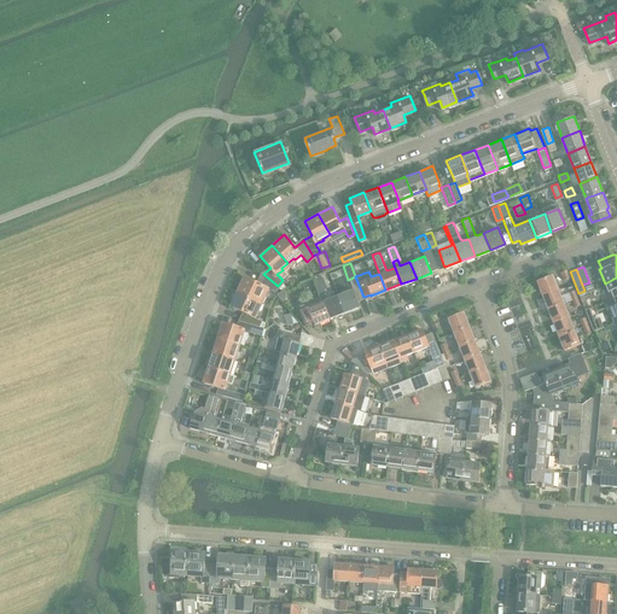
[(244,276),(237,291),(258,300),(262,292),(265,293),(267,286),(274,290),(278,286),(263,274),(258,284),(244,276)]
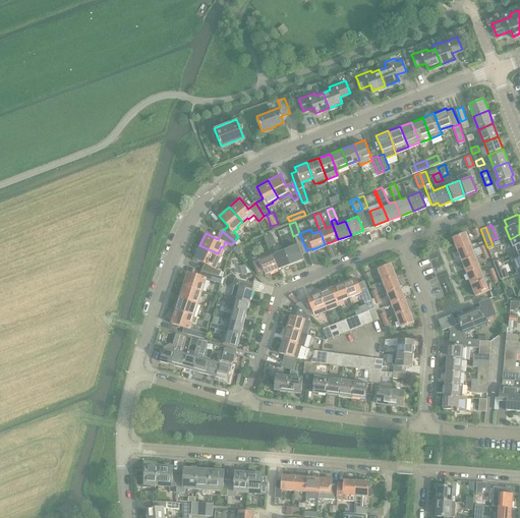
[(451,236),(456,247),(469,242),(465,231),(451,236)]
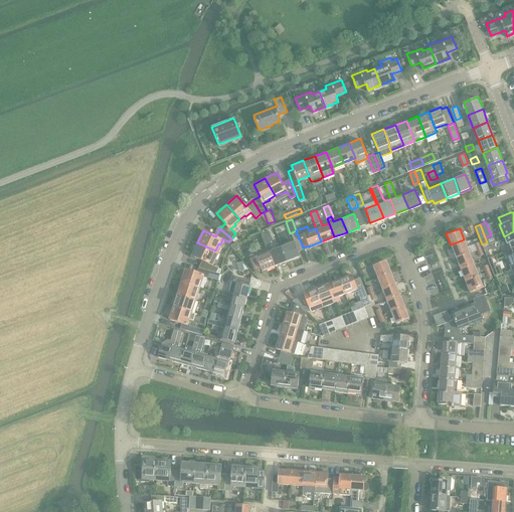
[(266,243),(272,240),(268,229),(261,231),(266,243)]
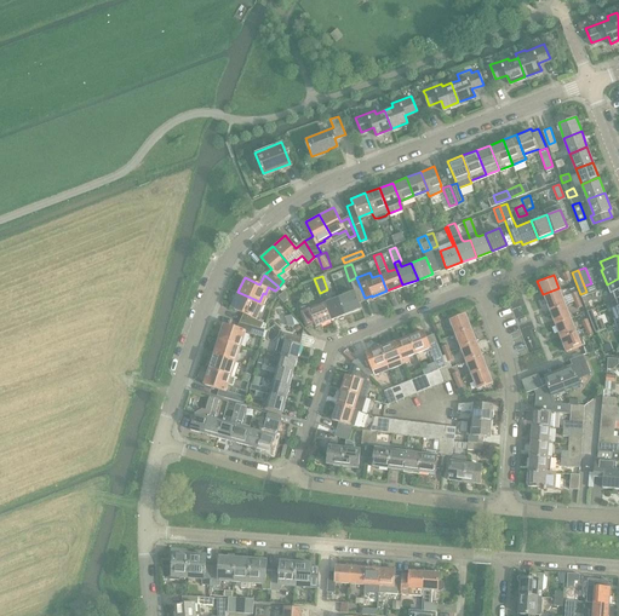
[(618,278),(607,285),(609,292),(612,291),(614,298),(618,295),(618,278)]
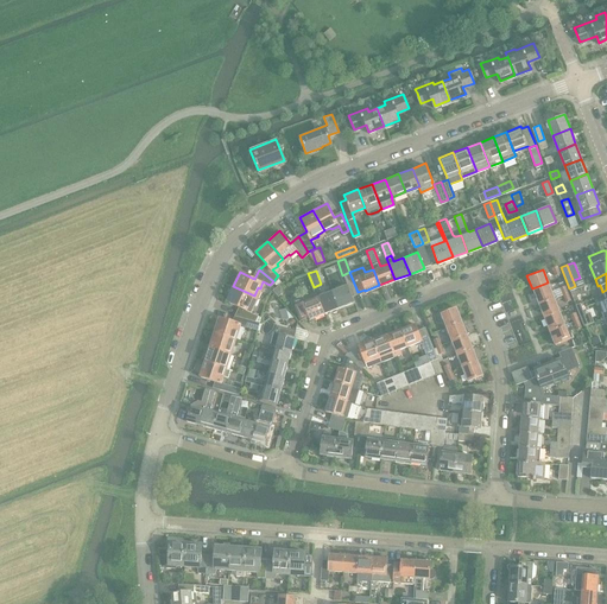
[(532,288),(537,303),(554,296),(548,283),(532,288)]
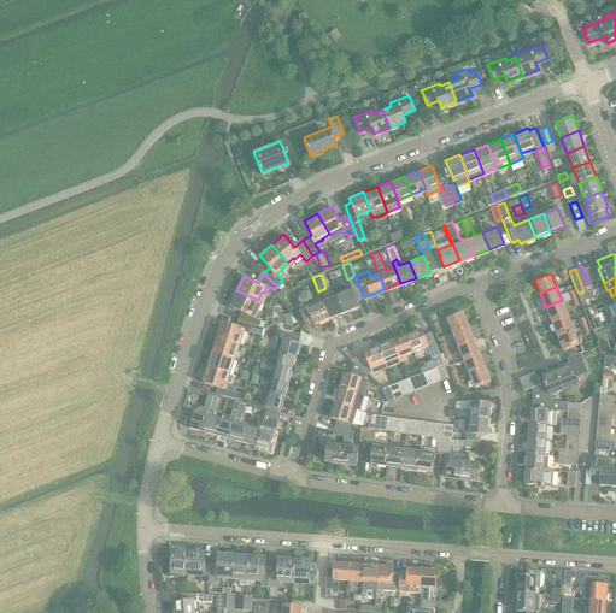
[(352,288),(336,294),(344,311),(358,305),(352,288)]
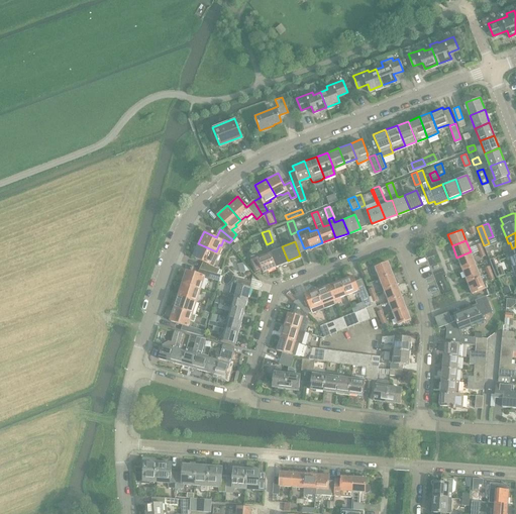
[(202,268),(204,269),(216,272),(218,267),(212,264),(215,258),(214,257),(216,251),(198,243),(193,255),(205,261),(202,268)]
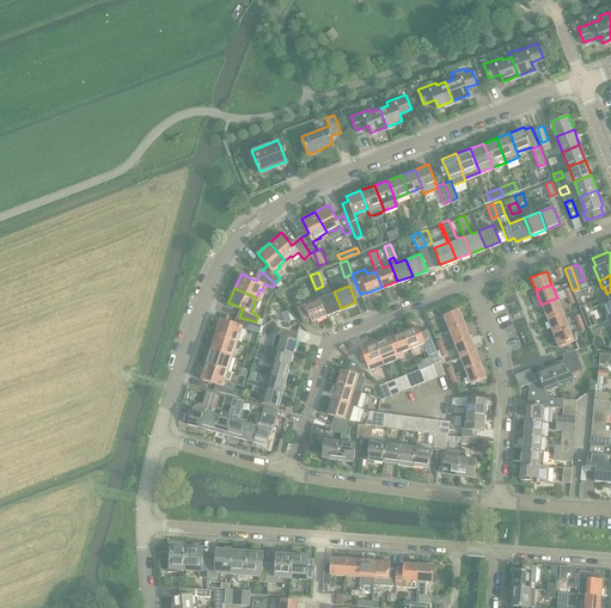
[(327,314),(341,308),(334,292),(319,298),(325,314),(327,314)]
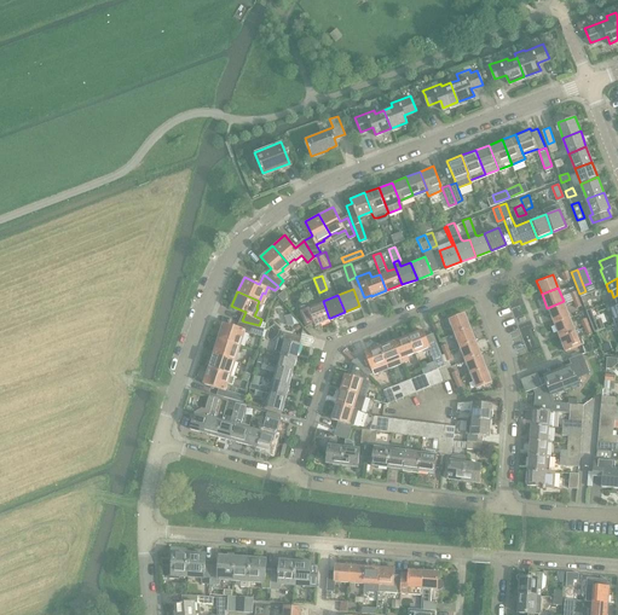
[(537,346),(532,329),(524,331),(519,314),(524,312),(518,295),(510,296),(526,348),(537,346)]
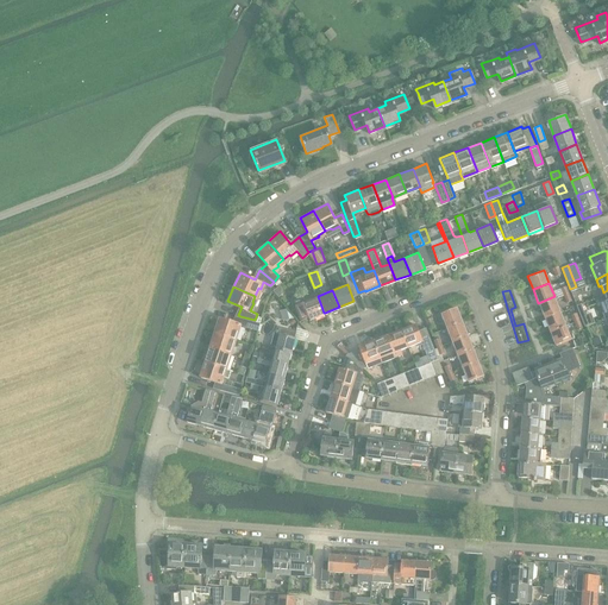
[(324,313),(318,296),(315,291),(306,295),(306,294),(293,300),(301,319),(308,316),(309,319),(324,313)]
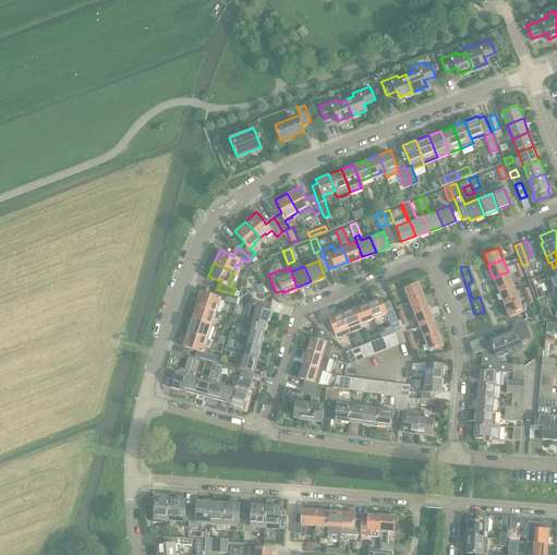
[(493,278),(498,290),(512,285),(508,272),(493,278)]
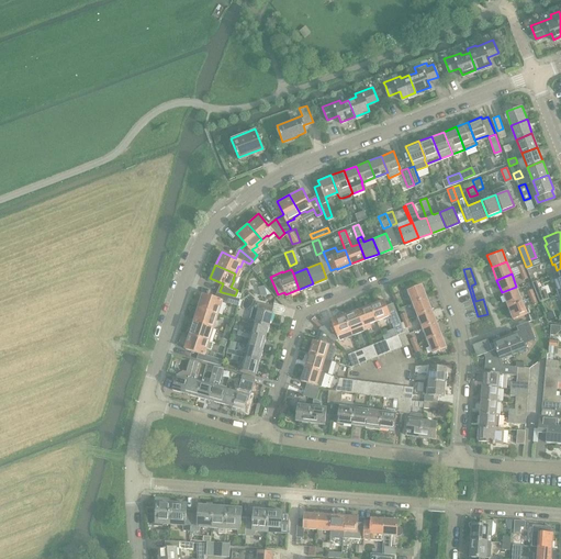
[(405,289),(411,301),(425,295),(421,282),(405,289)]
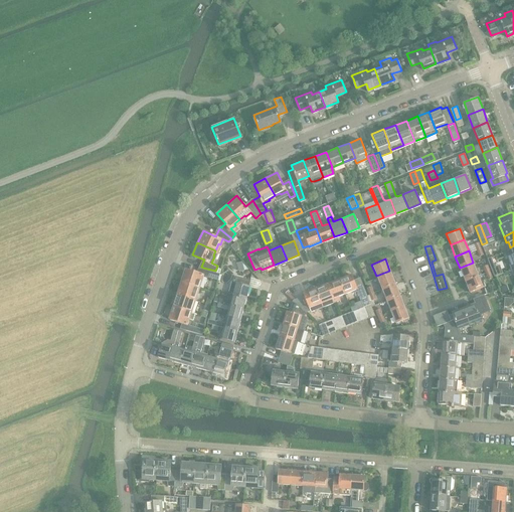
[(241,260),(236,262),(238,269),(247,267),(241,260)]
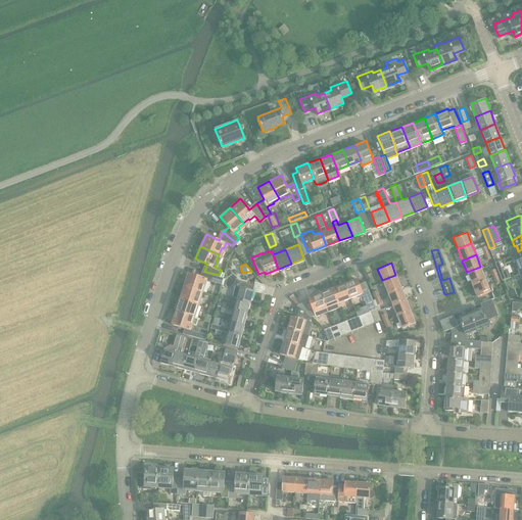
[(467,272),(471,283),(485,278),(480,267),(467,272)]
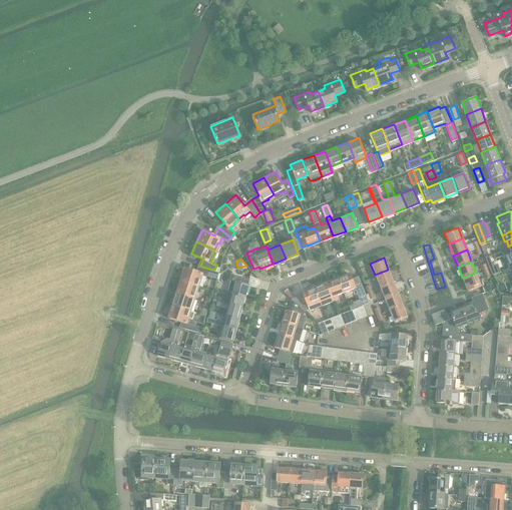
[(497,262),(488,266),(491,274),(500,271),(497,262)]
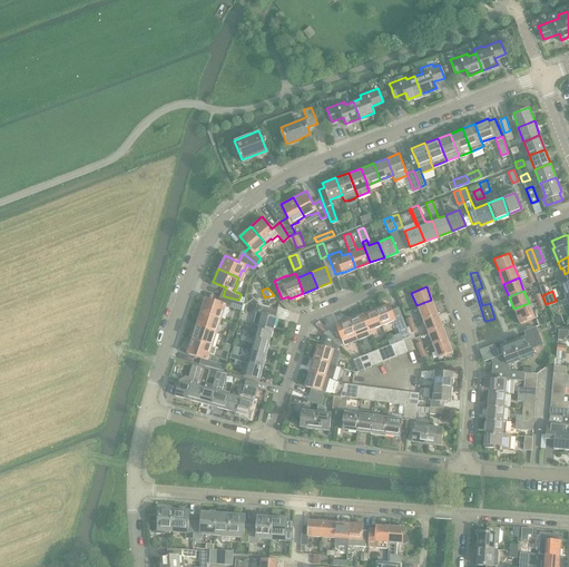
[(205,296),(200,311),(221,318),(225,304),(241,308),(243,301),(238,300),(225,296),(223,302),(205,296)]
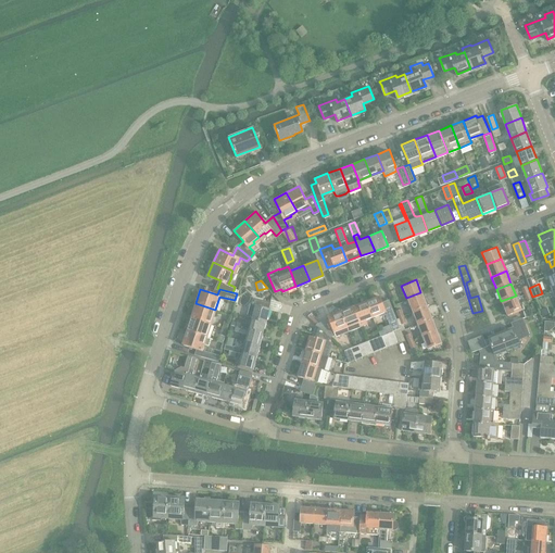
[(420,292),(406,298),(411,310),(426,304),(425,303),(427,302),(425,297),(423,298),(420,292)]
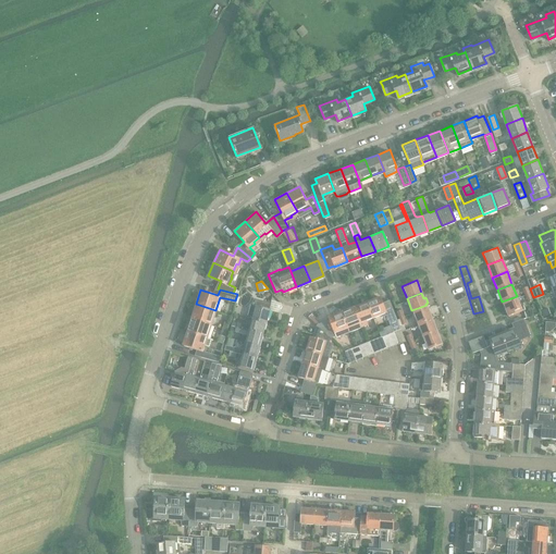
[(380,295),(367,300),(373,316),(382,312),(384,311),(385,317),(391,331),(394,330),(400,327),(395,314),(390,298),(382,302),(382,299),(380,295)]
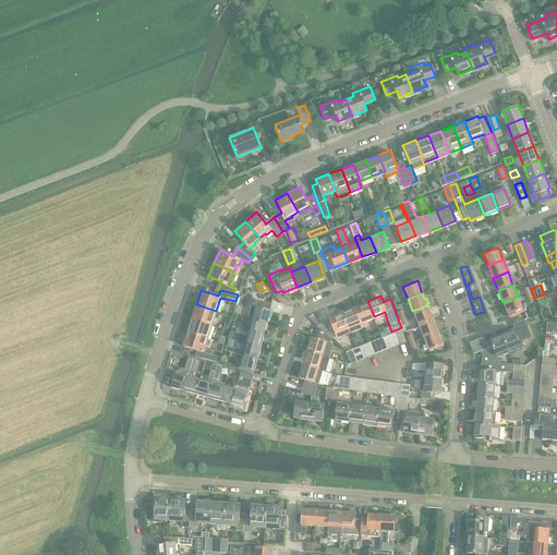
[(522,309),(525,308),(523,301),(520,303),(518,297),(503,302),(508,314),(522,309)]
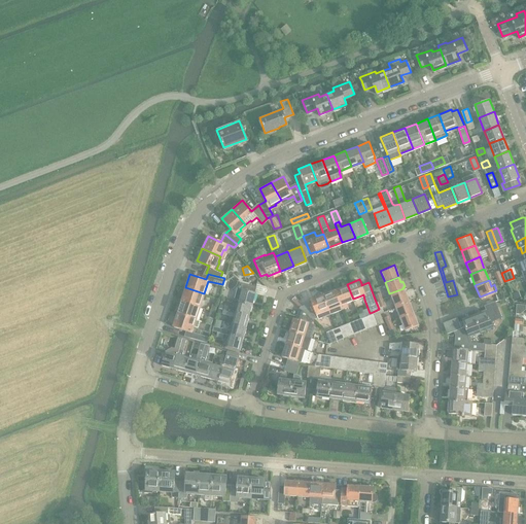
[(234,299),(239,300),(252,303),(255,291),(254,291),(255,285),(241,281),(240,287),(237,286),(234,299)]
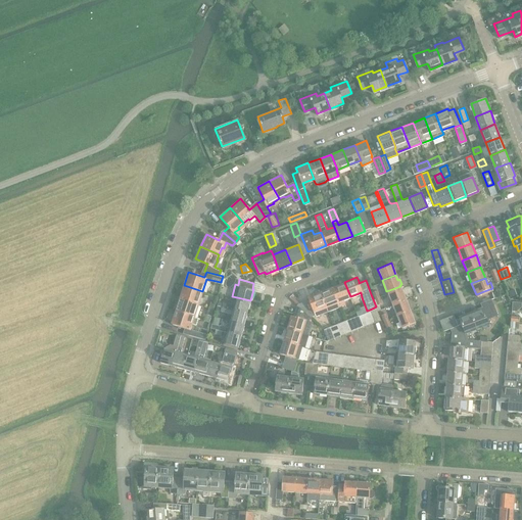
[(344,282),(333,286),(340,304),(345,303),(343,299),(350,296),(344,282)]
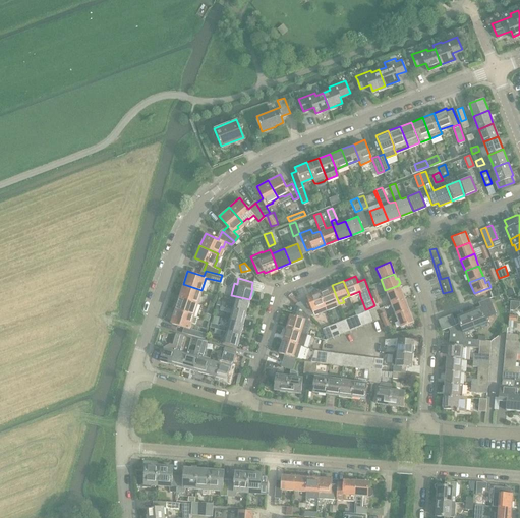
[(183,284),(179,296),(197,302),(201,290),(183,284)]
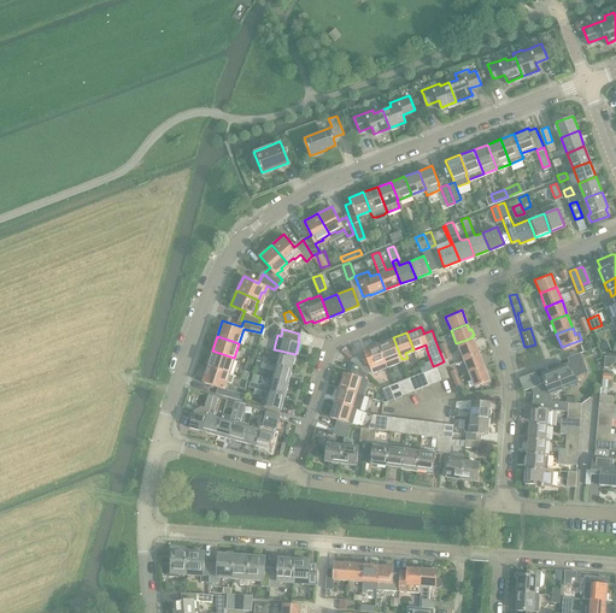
[(402,359),(393,337),(379,343),(387,365),(402,359)]
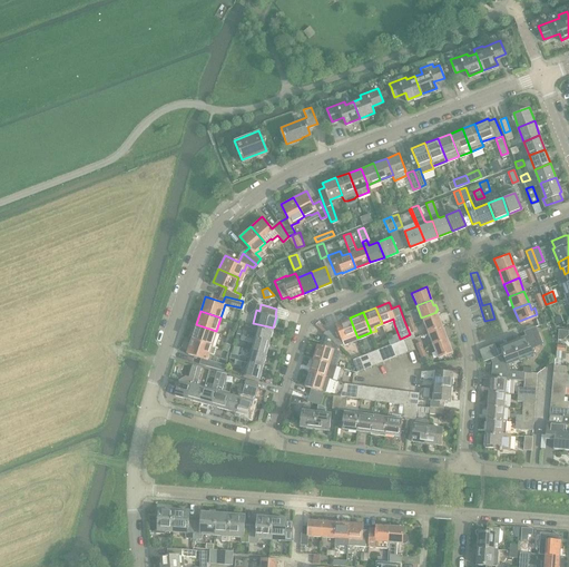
[(421,318),(427,330),(441,324),(437,312),(421,318)]
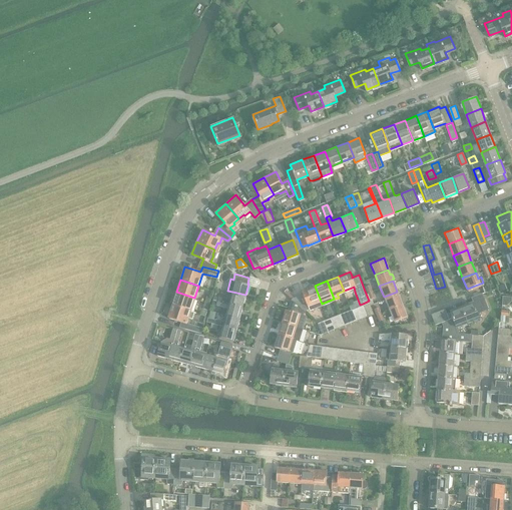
[(310,309),(321,304),(322,304),(315,286),(302,291),(304,296),(294,300),(304,310),(309,308),(310,309)]
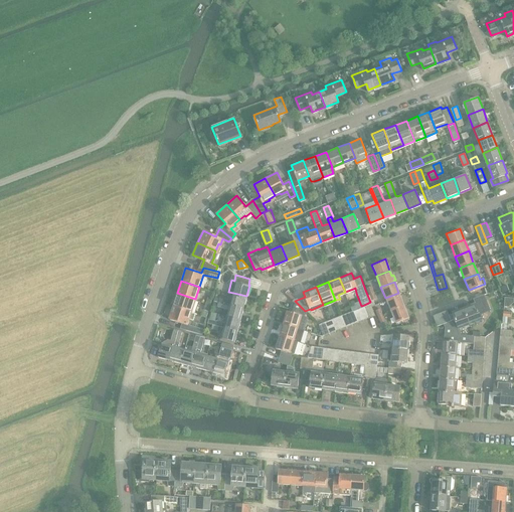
[(177,293),(173,305),(191,311),(195,299),(177,293)]
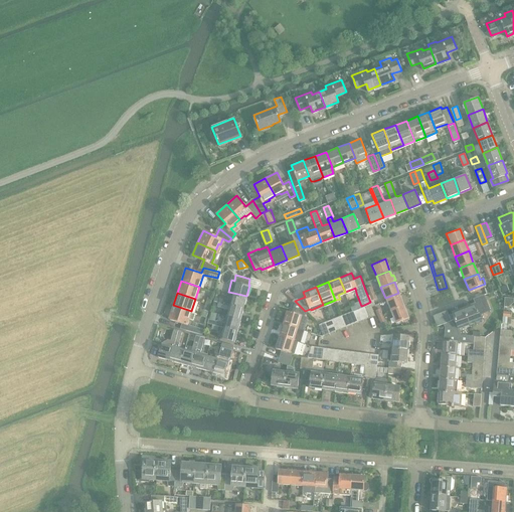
[(218,297),(217,300),(243,308),(246,296),(233,293),(231,300),(218,297)]
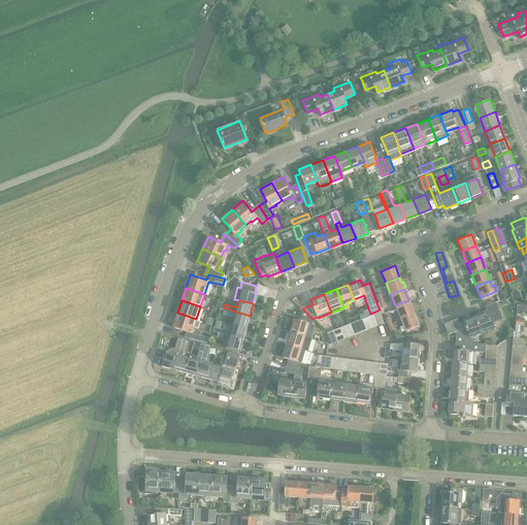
[(395,305),(399,318),(414,312),(408,300),(395,305)]
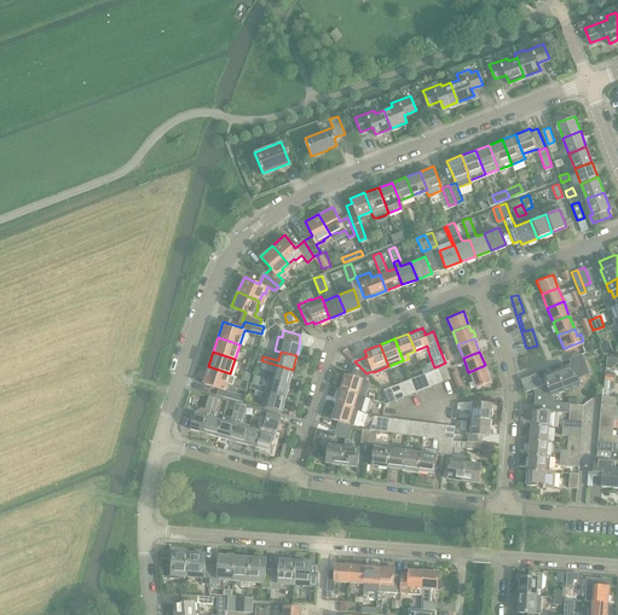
[(571,363),(556,369),(564,388),(578,383),(576,375),(589,370),(582,352),(570,357),(571,363)]
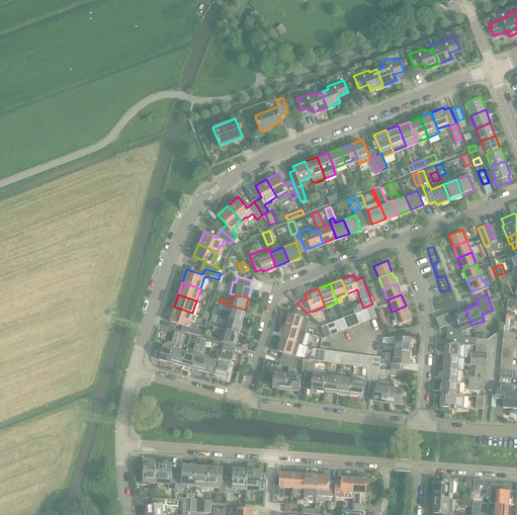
[(230,310),(229,317),(242,321),(245,310),(219,302),(218,307),(230,310)]
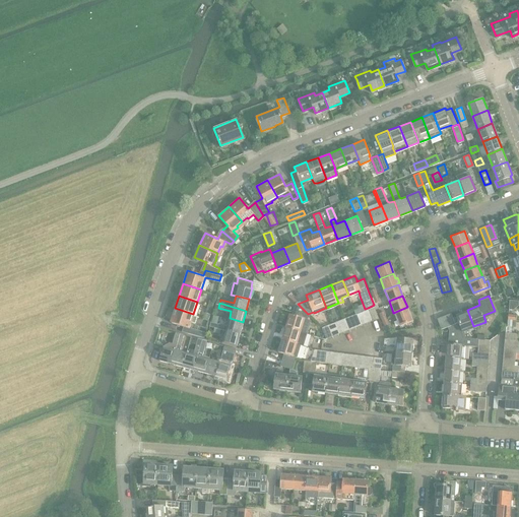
[(307,319),(308,314),(298,304),(295,314),(289,313),(285,325),(306,332),(309,321),(308,319),(307,319)]
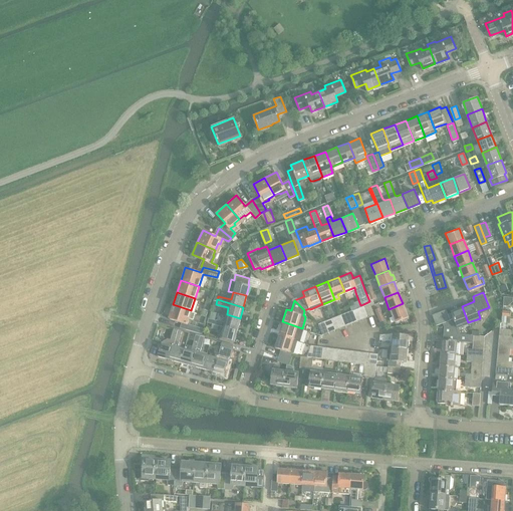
[(369,301),(363,304),(367,315),(373,313),(369,301)]
